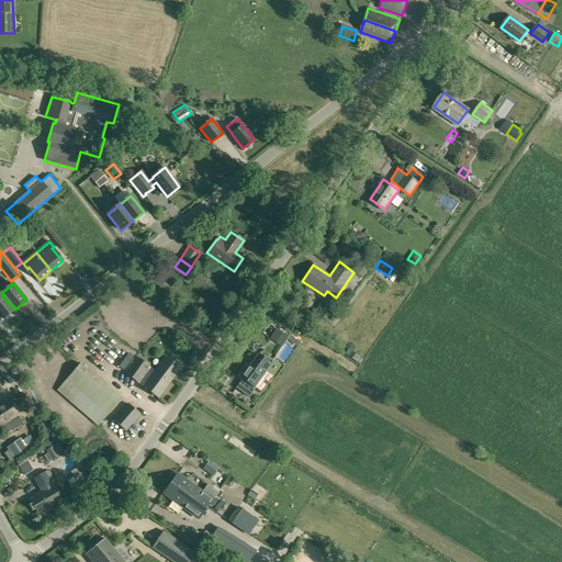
[(14,310),(1,293),(0,293),(0,314),(3,318),(14,310)]
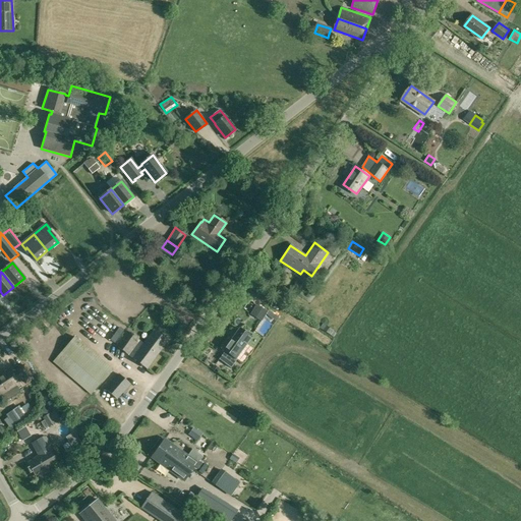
[(256,304),(250,314),(262,321),(266,314),(268,310),(256,304)]
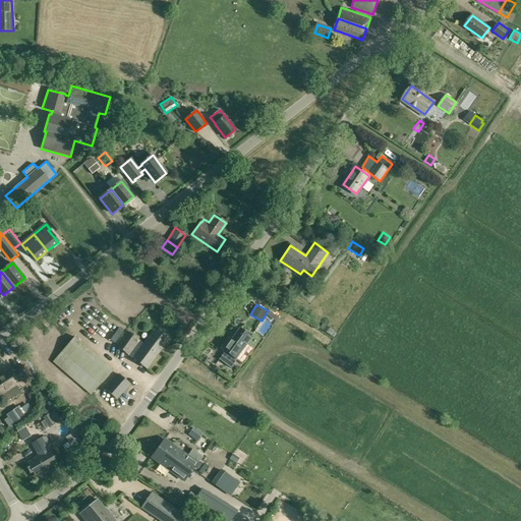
[(333,323),(329,328),(336,333),(340,328),(333,323)]
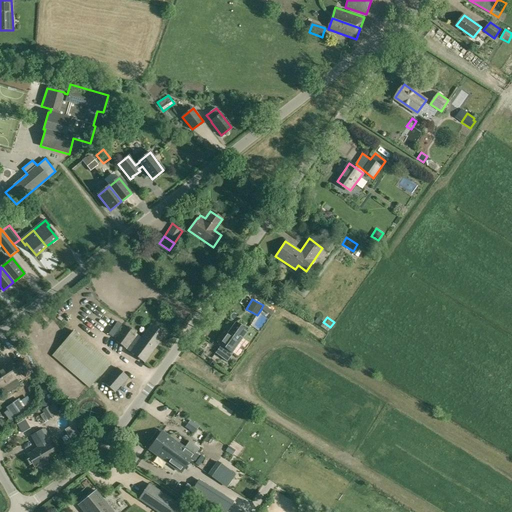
[(109,334),(113,338),(122,325),(118,322),(109,334)]
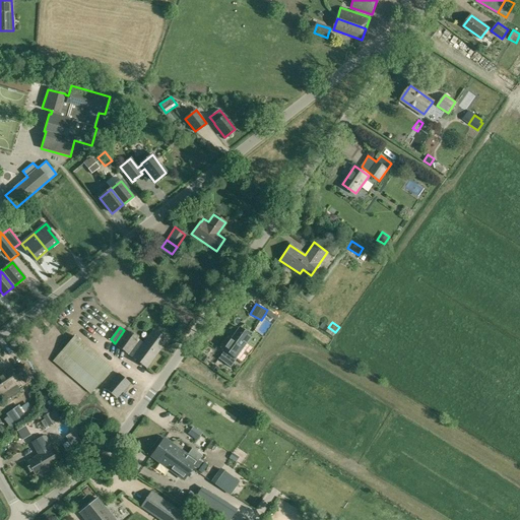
[(221,349),(235,359),(250,336),(240,329),(232,339),(230,338),(221,349)]
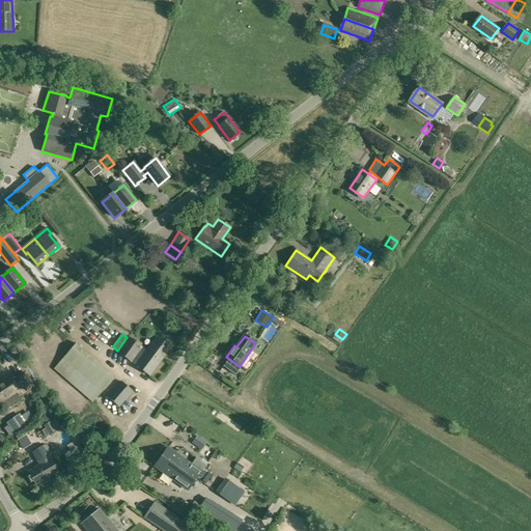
[(118,352),(150,376),(171,348),(157,337),(146,351),(129,337),(118,352)]
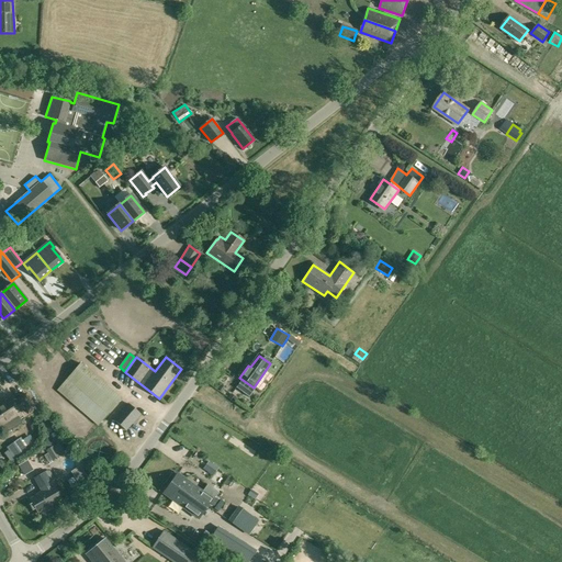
[(57,390),(98,425),(121,398),(80,362),(57,390)]
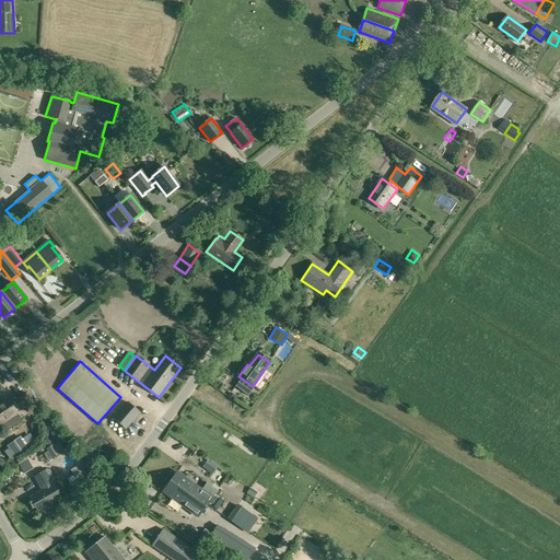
[(0,423),(19,412),(24,409),(26,412),(36,408),(26,392),(26,391),(18,396),(18,398),(12,403),(9,397),(0,403),(0,423)]
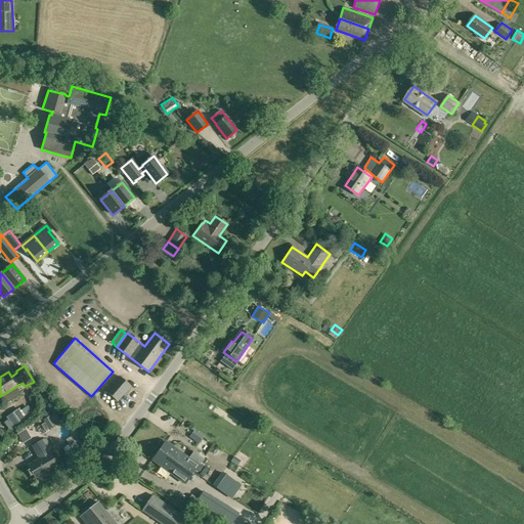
[(120,376),(106,391),(118,401),(131,386),(120,376)]
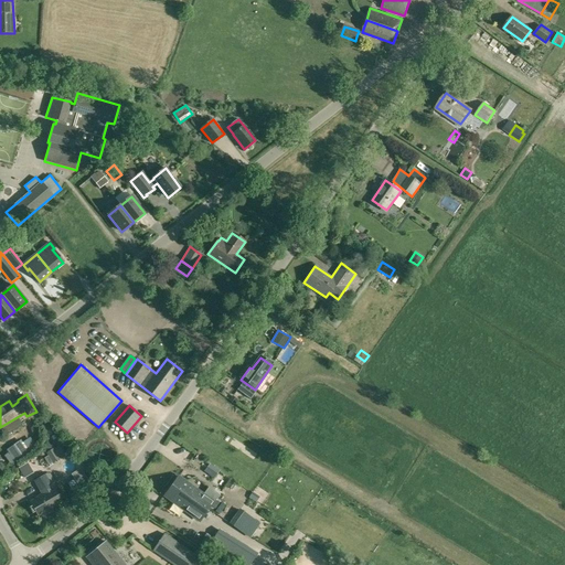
[(50,425),(45,417),(39,420),(43,429),(44,428),(50,425)]
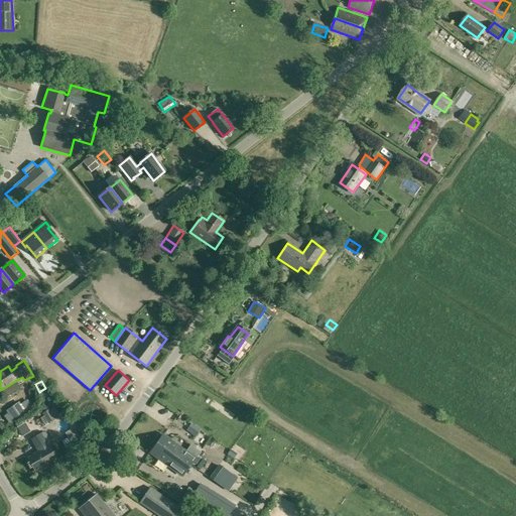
[(26,413),(18,402),(6,411),(13,422),(26,413)]
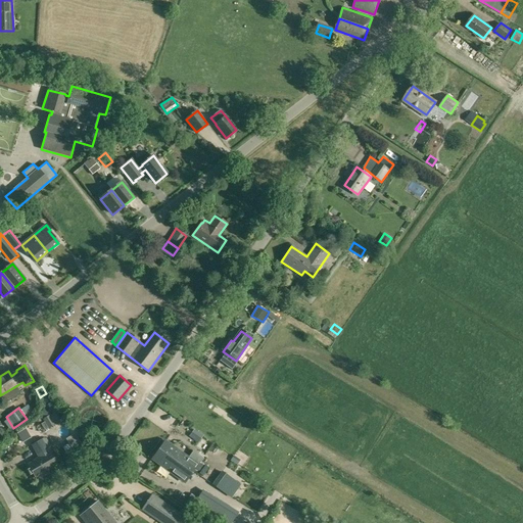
[(60,422),(55,412),(43,419),(48,428),(60,422)]
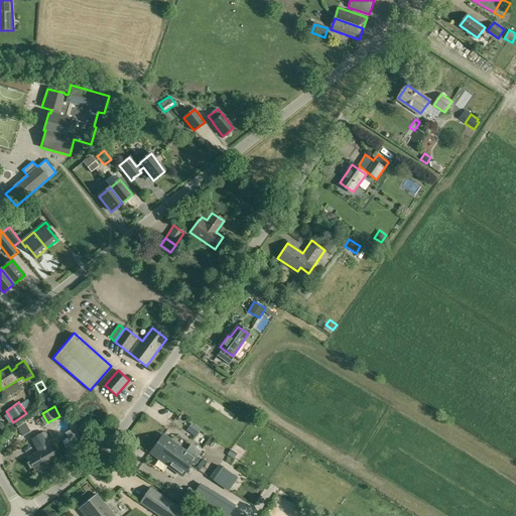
[(186,430),(196,436),(200,429),(191,423),(186,430)]
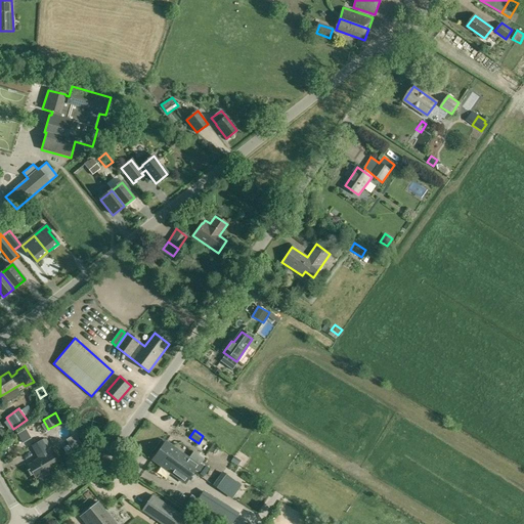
[(183,437),(179,443),(191,452),(195,446),(183,437)]
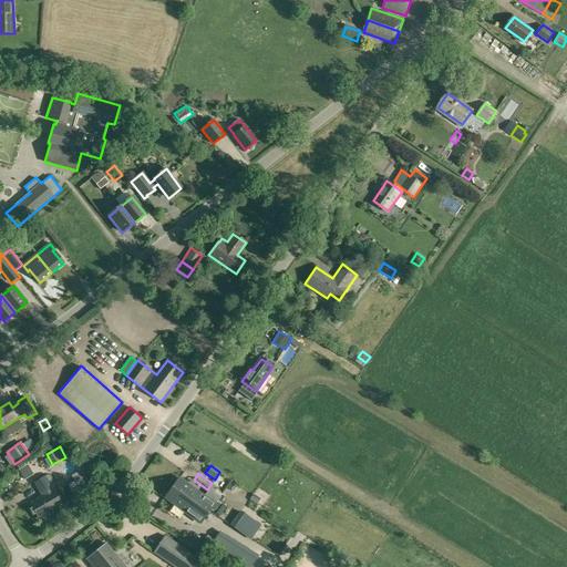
[(34,483),(42,496),(30,503),(38,517),(61,504),(53,490),(52,491),(49,485),(52,484),(47,475),(34,483)]
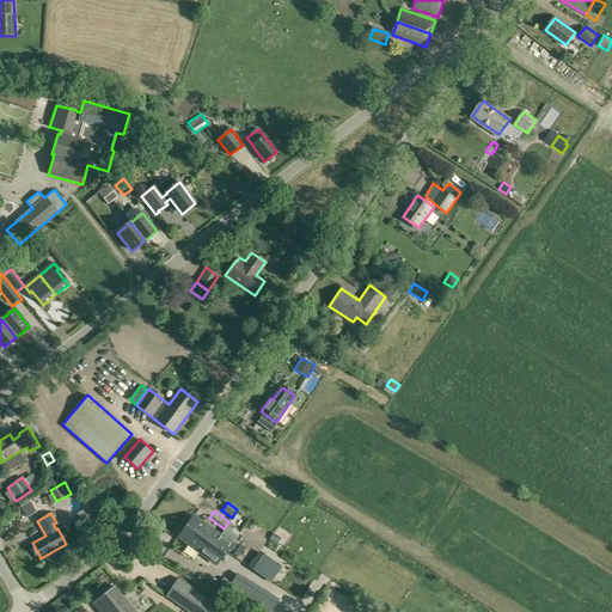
[(226,528),(220,536),(193,516),(185,526),(178,537),(215,564),(224,555),(228,548),(232,551),(236,545),(233,543),(237,537),(226,528)]
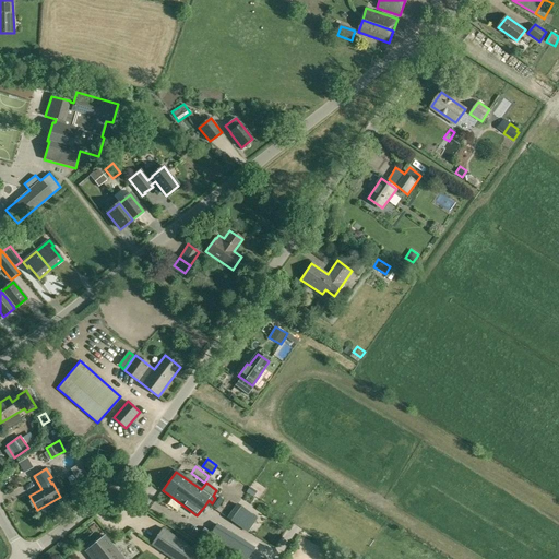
[(245,510),(237,504),(236,503),(227,518),(248,532),(257,519),(245,510)]
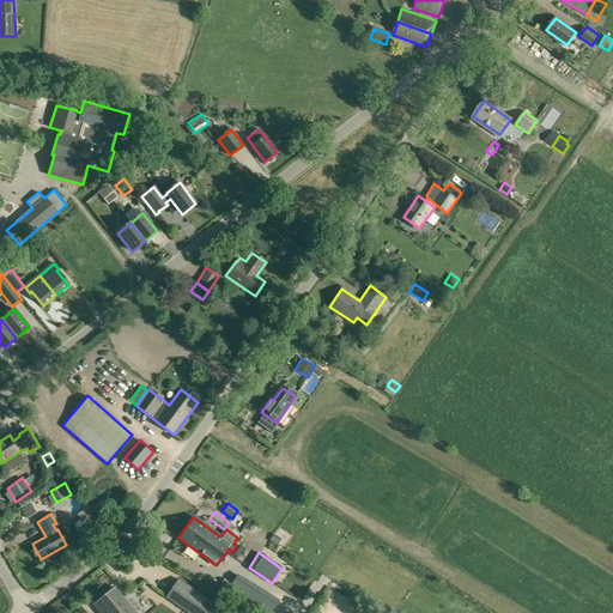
[(287,575),(292,578),(297,571),(291,568),(287,575)]
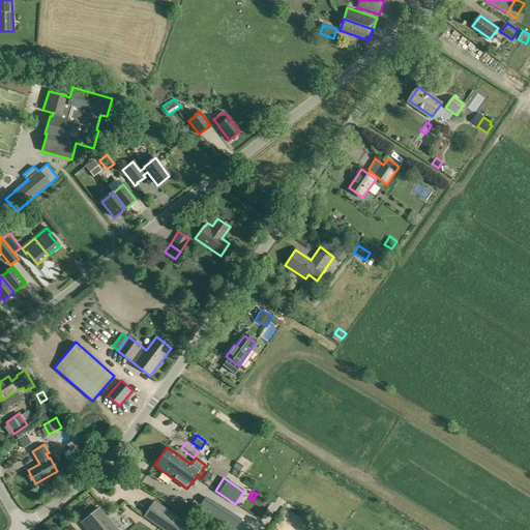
[(206,496),(201,504),(194,516),(216,529),(234,529),(241,519),(206,496)]
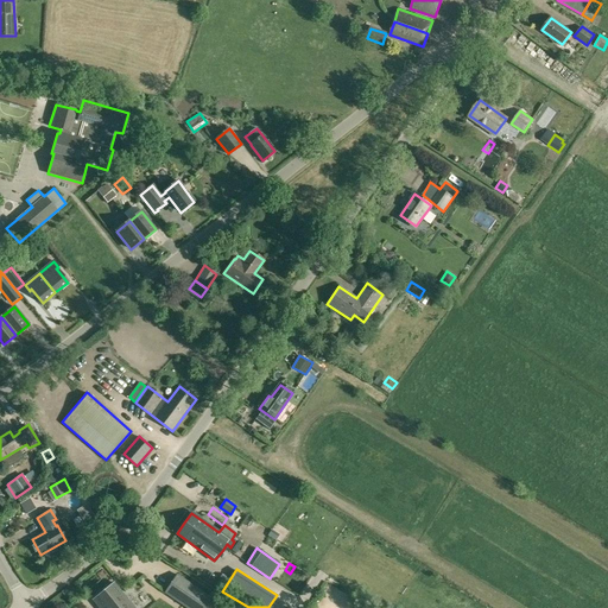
[(222,591),(230,578),(222,574),(214,586),(222,591)]
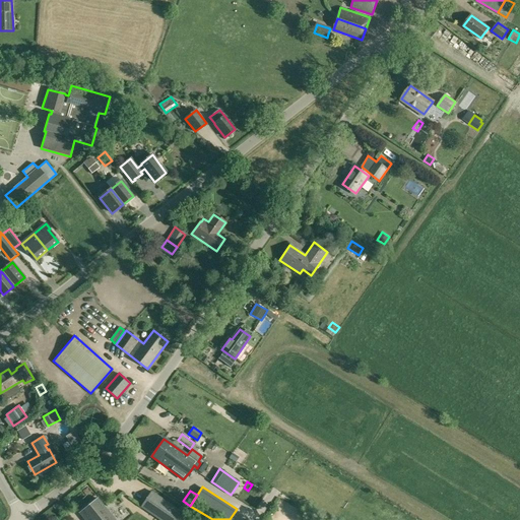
[(140,507),(158,519),(176,519),(182,512),(151,492),(140,507)]
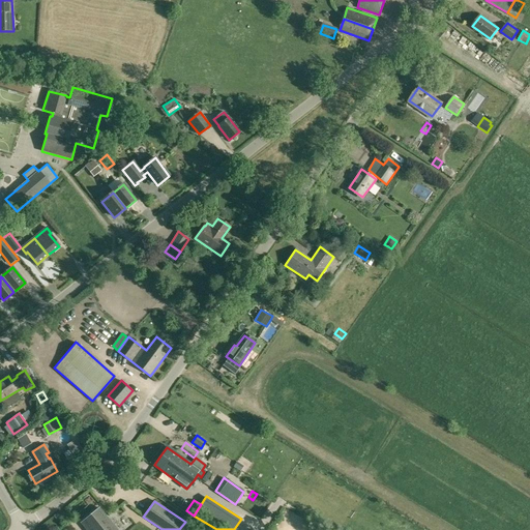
[(87,529),(117,529),(99,507),(81,523),(87,529)]
